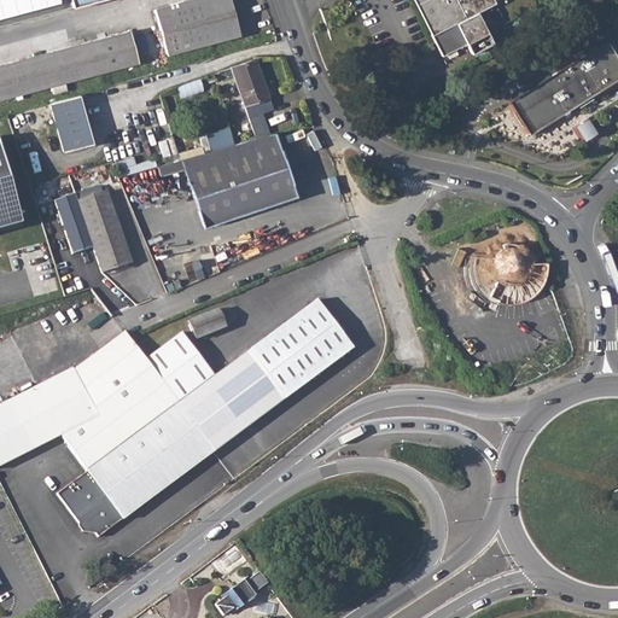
[(229,0),(198,0),(155,12),(165,54),(240,34),(229,0)]
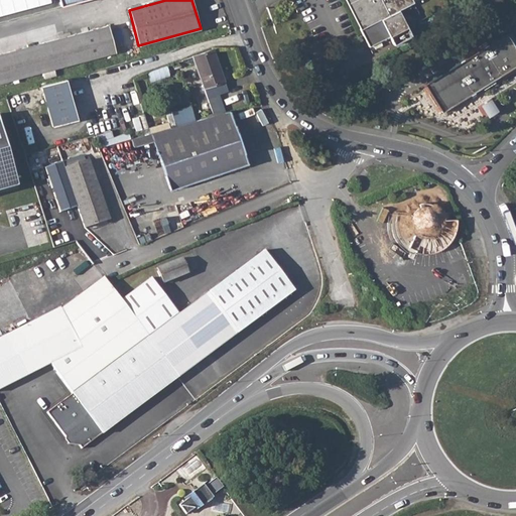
[(345,0),(368,45),(388,35),(393,43),(407,36),(410,35),(398,10),(412,2),(410,0),(345,0)]
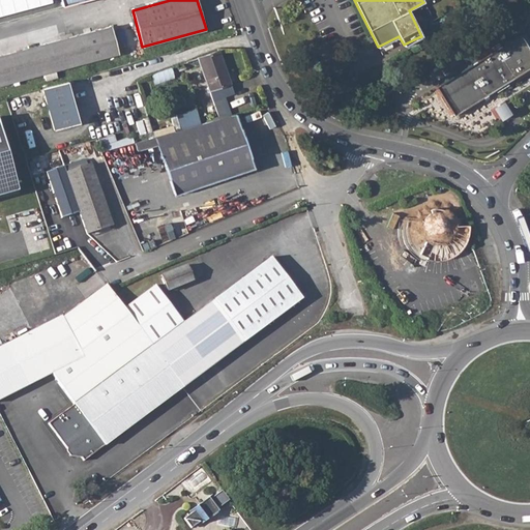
[(111,26),(0,55),(0,84),(118,53),(111,26)]
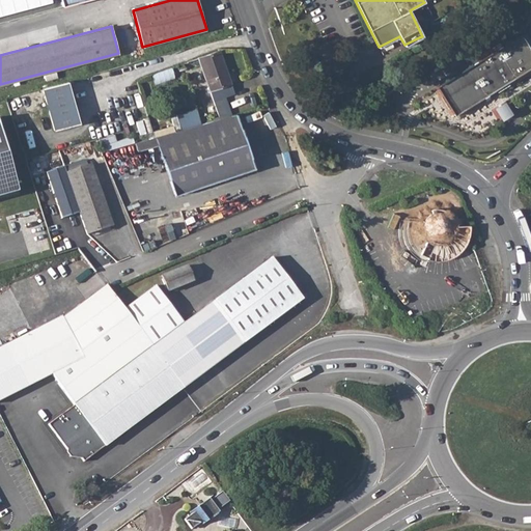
[(527,49),(524,45),(527,44),(521,34),(437,86),(454,115),(530,66),(530,50),(529,48),(527,49)]
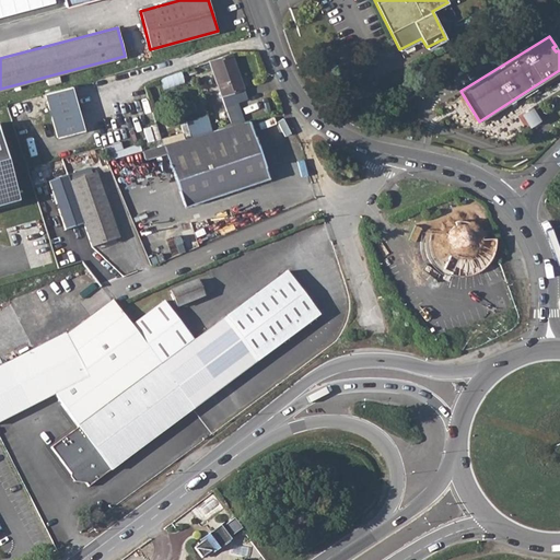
[(231,53),(210,61),(221,94),(243,86),(231,53)]
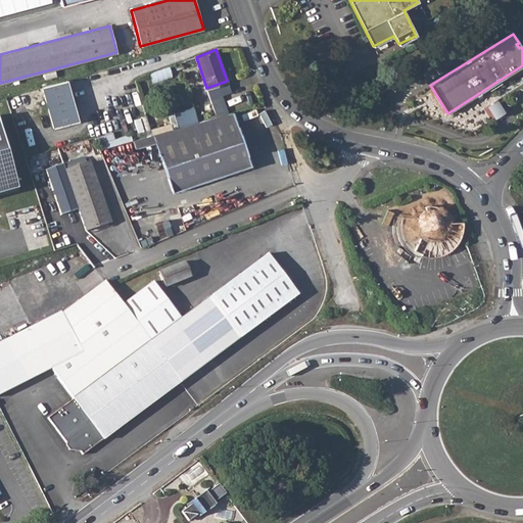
[(42,87),(53,129),(78,122),(66,81),(42,87)]
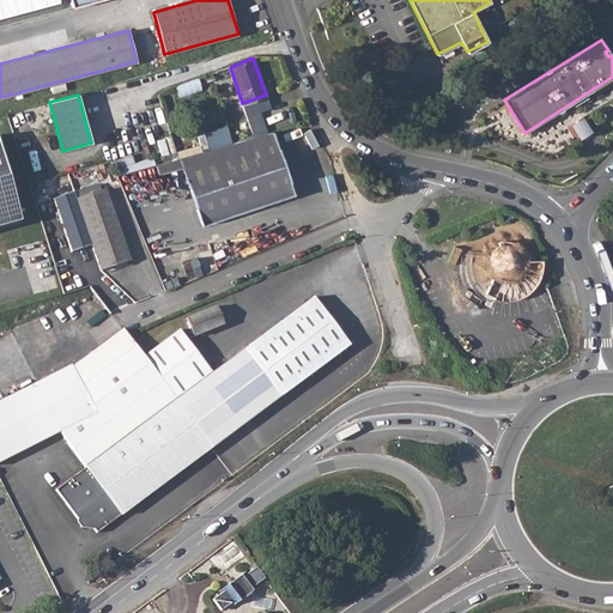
[(572,122),(580,138),(593,131),(584,116),(572,122)]
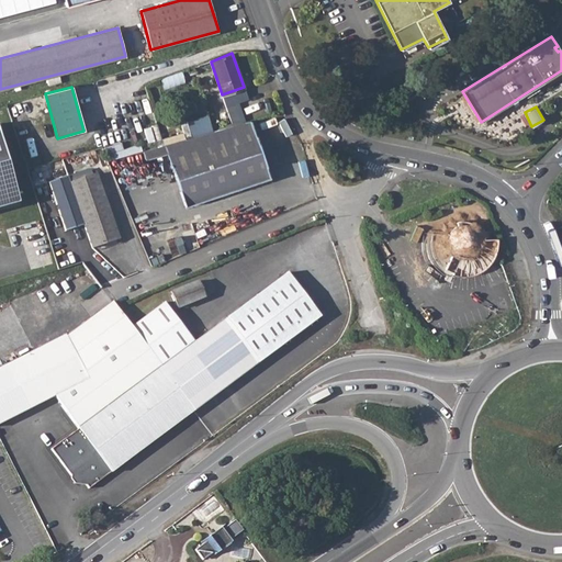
[(187,122),(191,136),(213,131),(209,115),(187,122)]
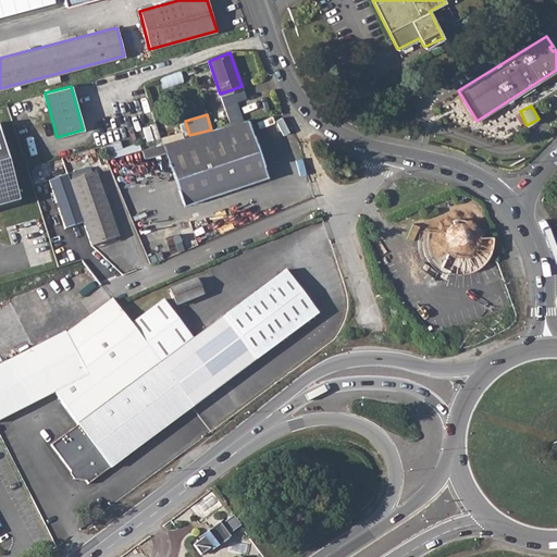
[(147,147),(140,149),(144,159),(165,152),(184,203),(265,176),(248,119),(211,130),(189,135),(147,147)]
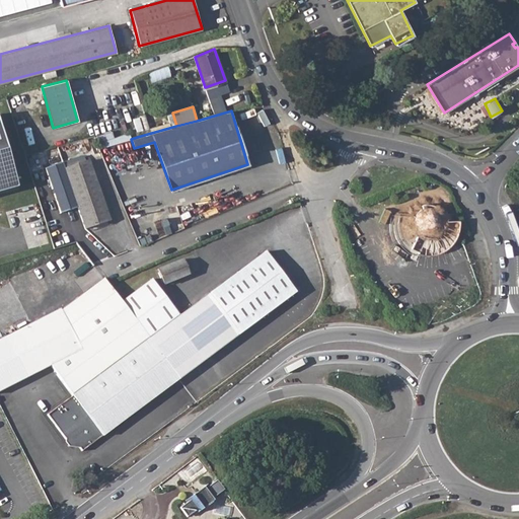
[(0,122),(0,193),(18,188),(0,122)]
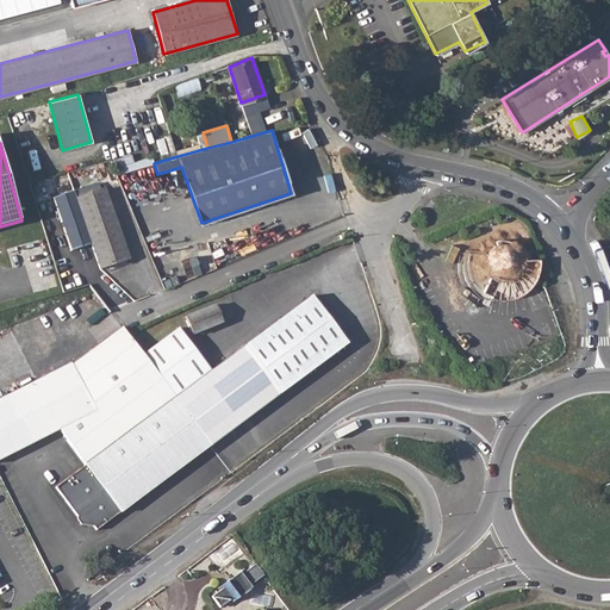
[(105,188),(75,198),(73,191),(63,195),(54,198),(70,253),(89,246),(100,269),(129,260),(105,188)]
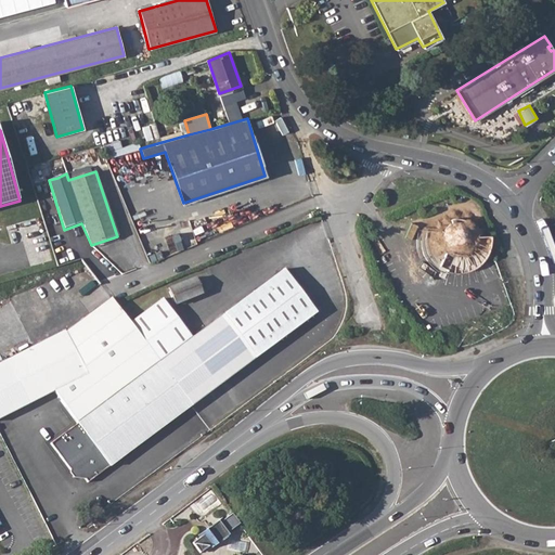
[(444,229),(443,231),(442,234),(442,237),(441,242),(442,245),(444,248),(448,252),(440,268),(444,270),(450,272),(459,272),(466,270),(469,269),(478,265),(487,261),(492,250),(494,237),(474,239),(473,234),(472,231),(470,229),(467,226),(464,224),(460,222),(455,222),(452,223),(449,226),(447,227),(444,229)]
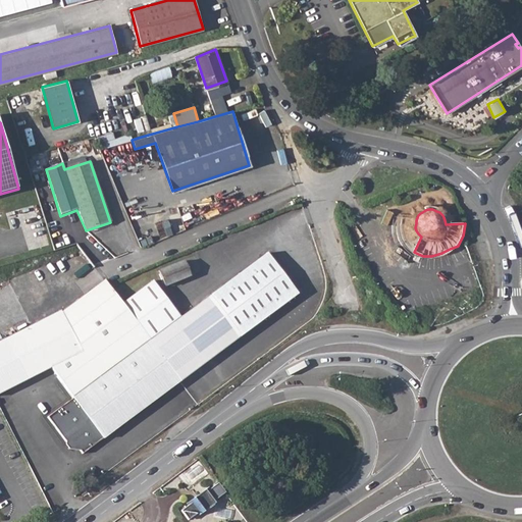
[(152,280),(121,303),(180,381),(298,294),(266,253),(207,298),(179,317),(152,280)]
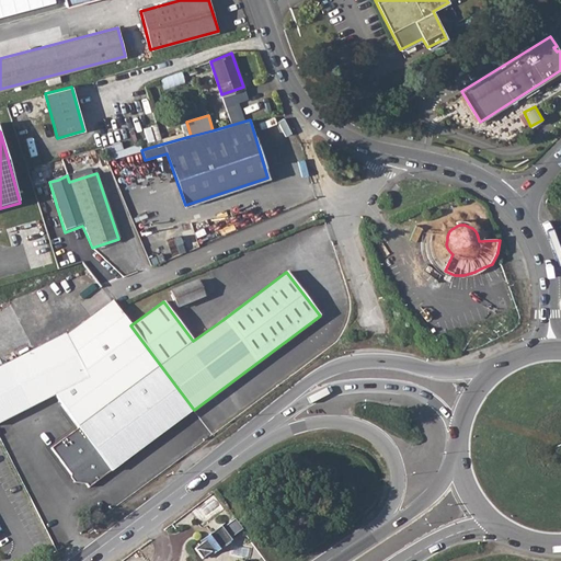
[(197,281),(171,290),(178,307),(204,296),(197,281)]
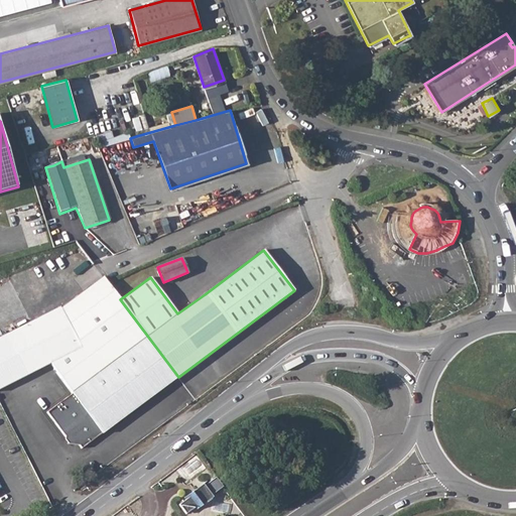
[(0,338),(0,388),(49,363),(72,393),(47,411),(70,440),(74,441),(76,439),(82,447),(101,432),(102,433),(178,377),(120,299),(106,281),(103,277),(60,306),(0,338)]
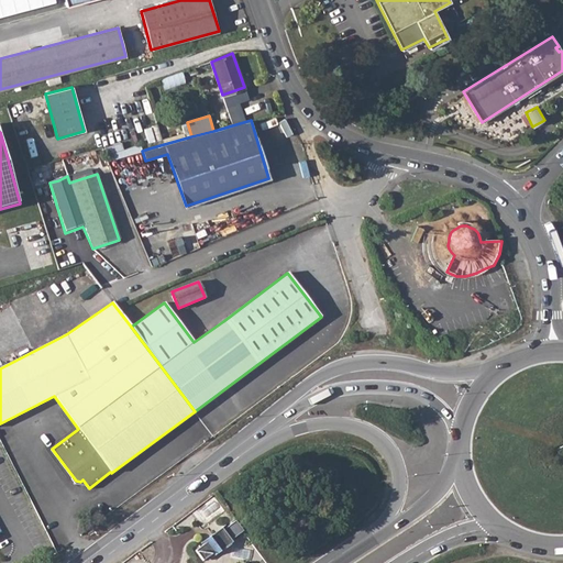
[(243,530),(235,520),(229,526),(228,525),(201,542),(202,544),(195,550),(202,560),(210,555),(211,556),(238,537),(235,536),(243,530)]
